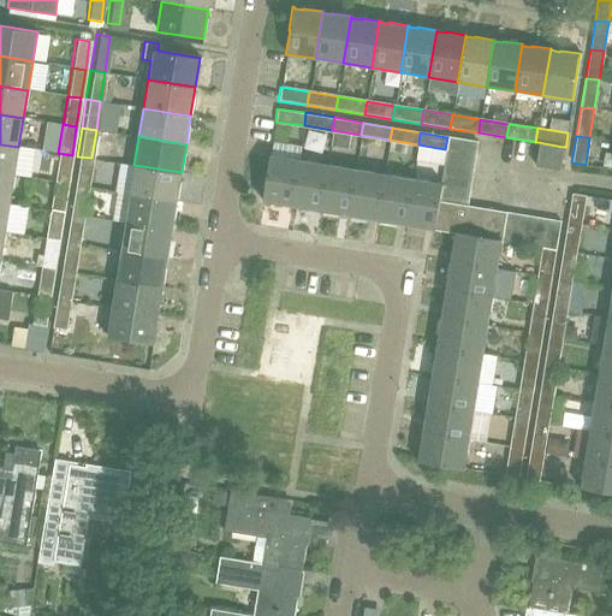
[(447,137),(445,149),(474,154),(476,142),(447,137)]
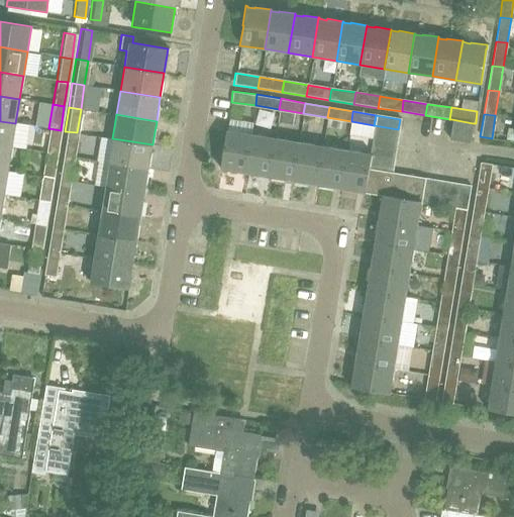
[(469,142),(473,123),(451,119),(448,139),(469,142)]
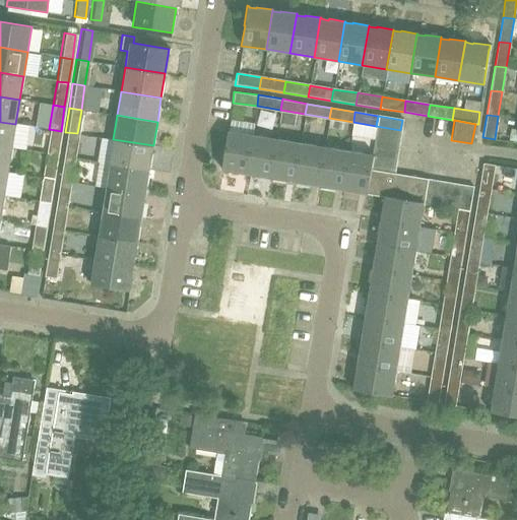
[(0,146),(12,148),(15,124),(0,122),(0,146)]
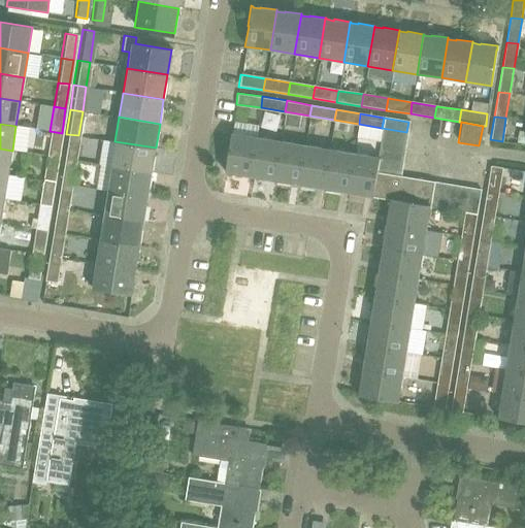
[(382,128),(380,139),(404,143),(406,132),(382,128)]
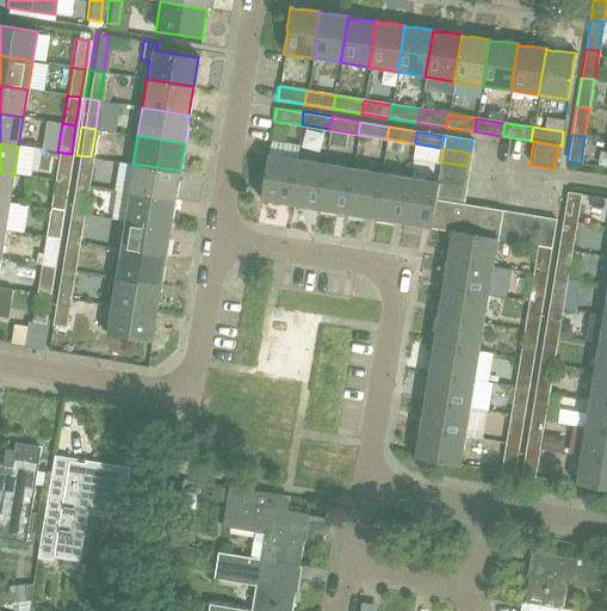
[(57,152),(54,180),(67,183),(72,154),(57,152)]
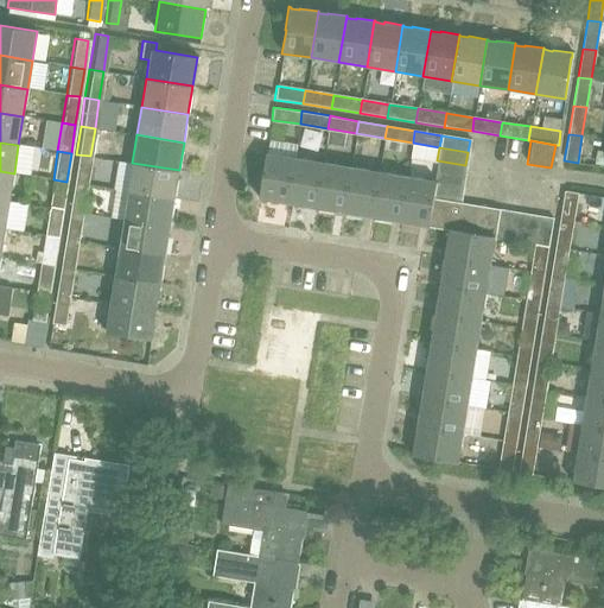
[(266,152),(258,200),(287,204),(294,157),(266,152)]
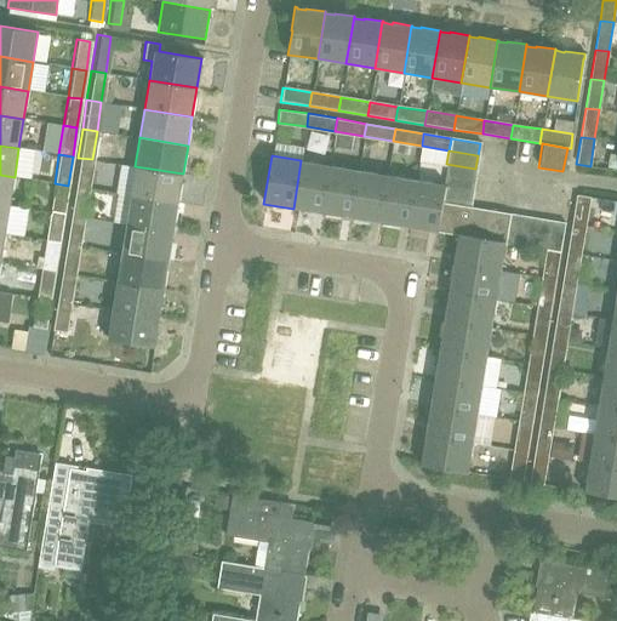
[(78,158),(74,186),(87,188),(92,159),(78,158)]
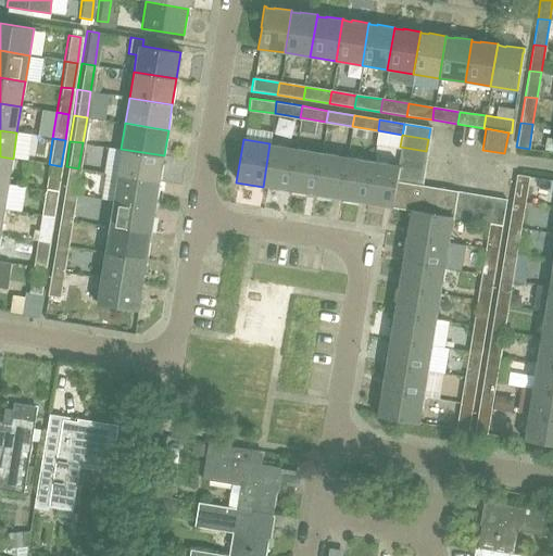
[(296,148),(269,143),(263,187),(289,191),(296,148)]
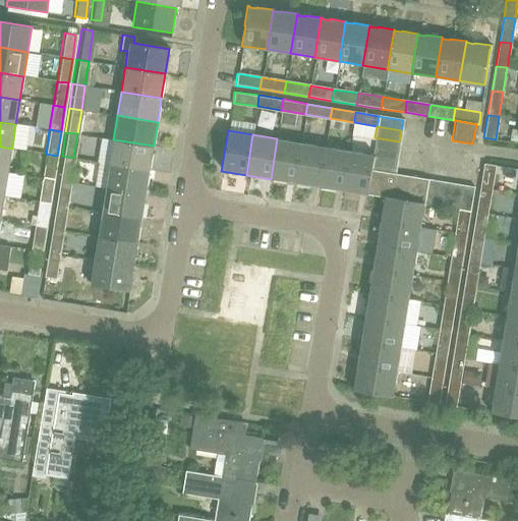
[(399,141),(375,137),(373,150),(398,154),(399,141)]
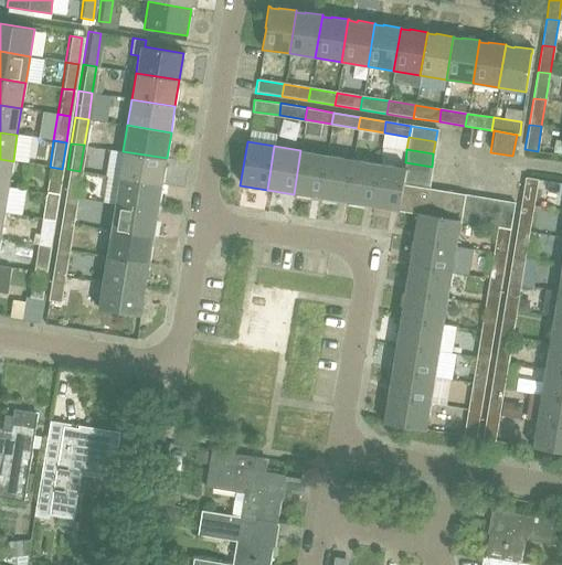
[(327,155),(300,150),(294,194),(319,199),(327,155)]
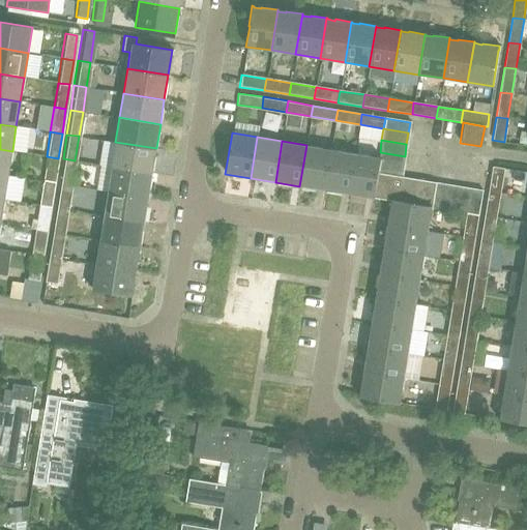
[(112,167),(152,173),(156,148),(115,142),(112,167)]
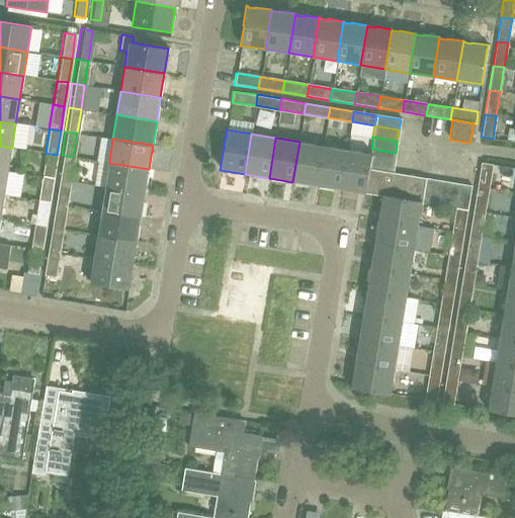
[(292,182),(317,186),(324,146),(299,142),(292,182)]
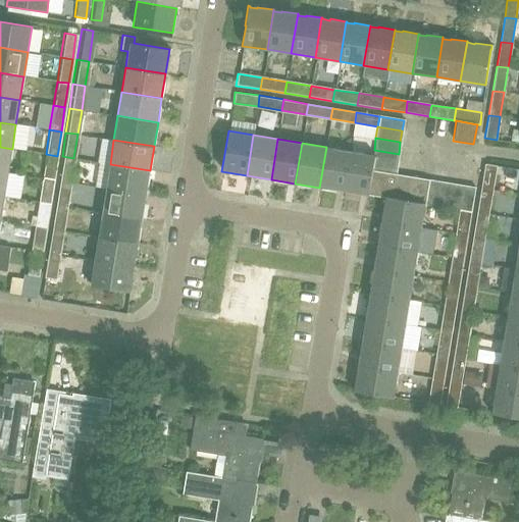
[(0,172),(8,173),(12,149),(0,147),(0,172)]
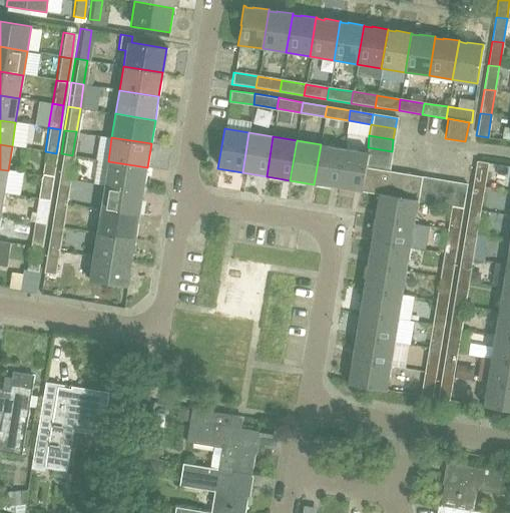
[(344,148),(321,144),(314,184),(338,188),(344,148)]
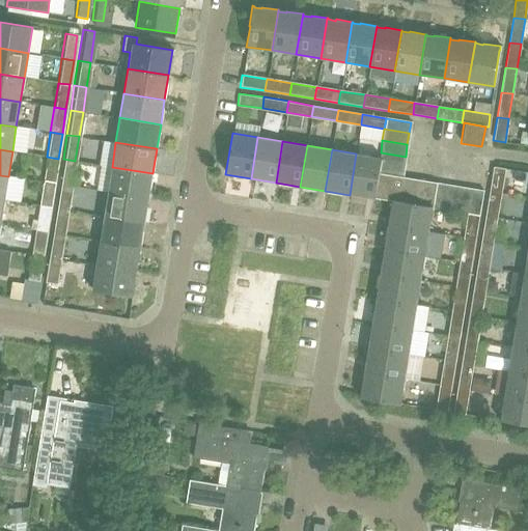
[(380,158),(379,164),(404,168),(406,157),(381,152),(380,158)]
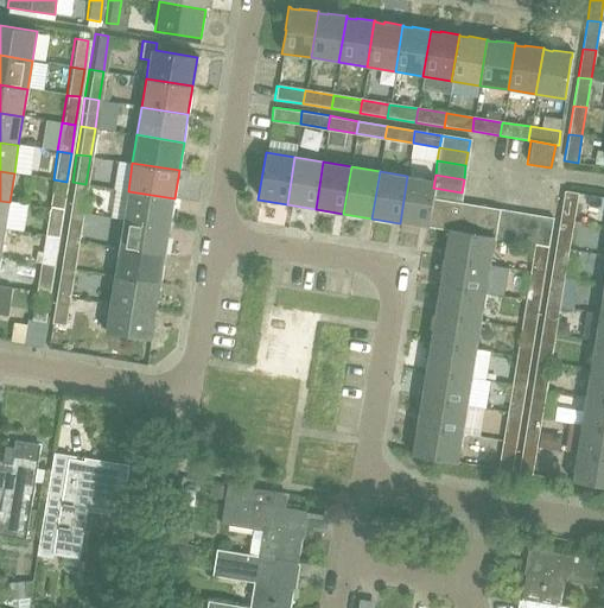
[(427,227),(432,198),(433,188),(434,181),(407,176),(400,223),(427,227)]
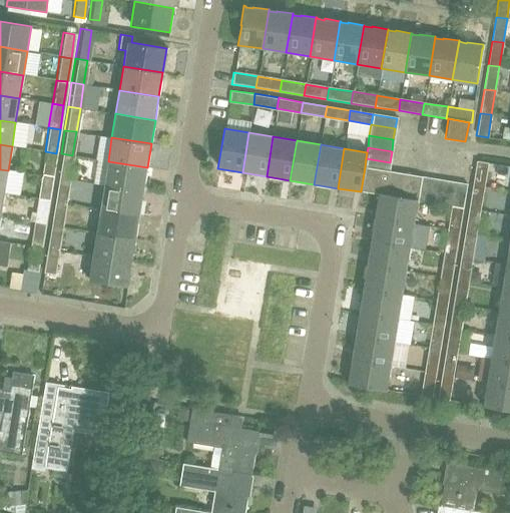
[(56,153),(45,151),(41,175),(52,177),(56,153)]
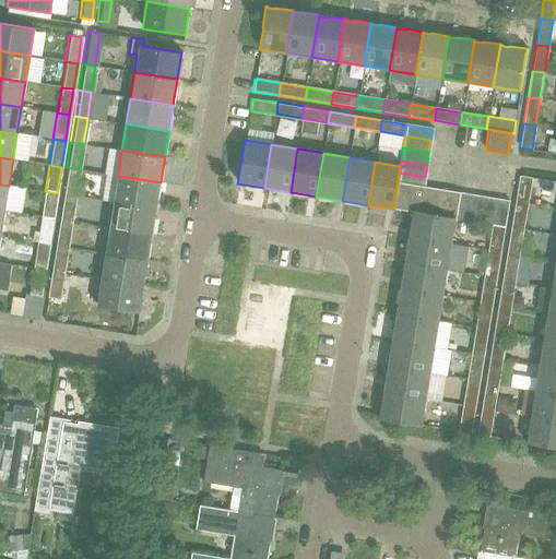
[(75,195),(79,169),(67,167),(62,193),(75,195)]
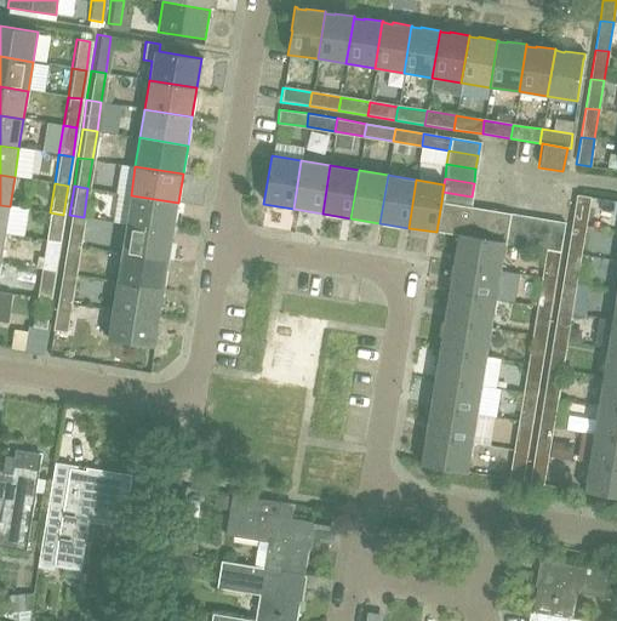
[(472,197),(443,192),(441,203),(469,208),(472,197)]
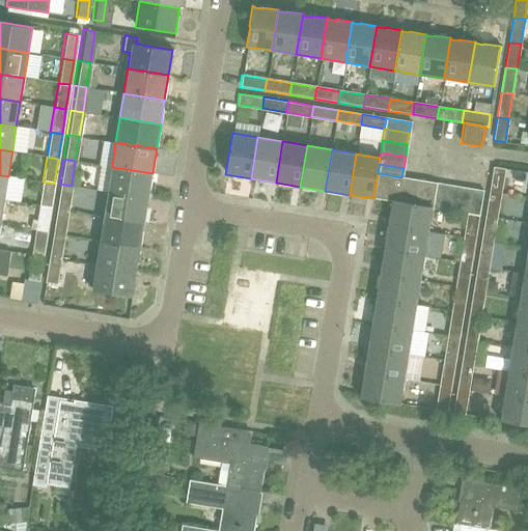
[(148,198),(153,173),(112,167),(108,192),(148,198)]
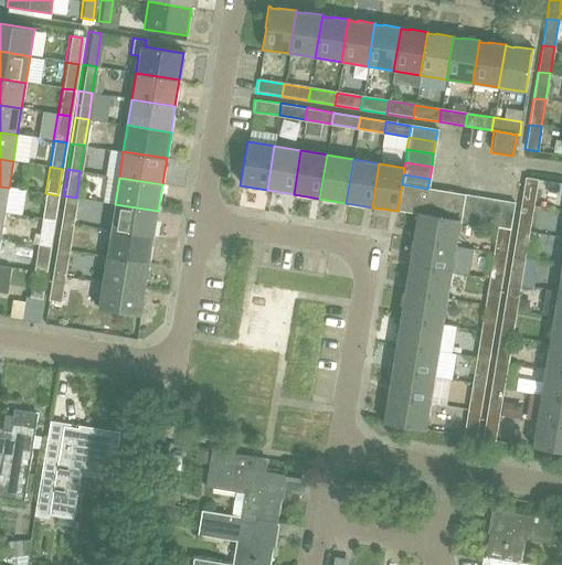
[(520,204),(533,205),(537,180),(525,178),(520,204)]
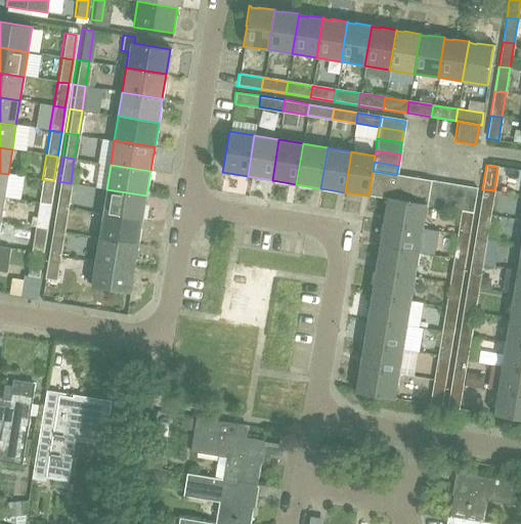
[(430,181),(396,175),(373,171),(368,195),(386,199),(382,223),(423,229),(427,206),(430,181)]
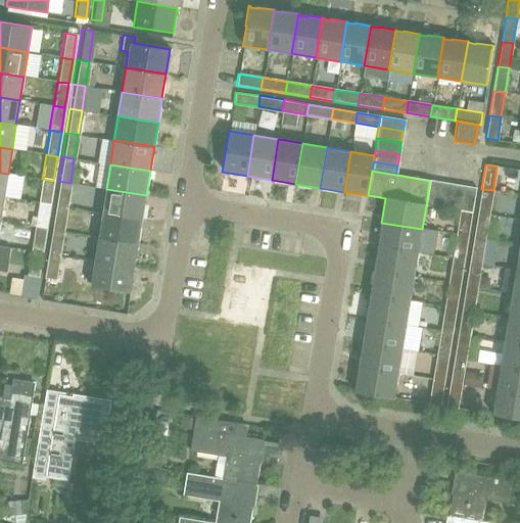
[(0,197),(4,198),(8,174),(0,173),(0,197)]
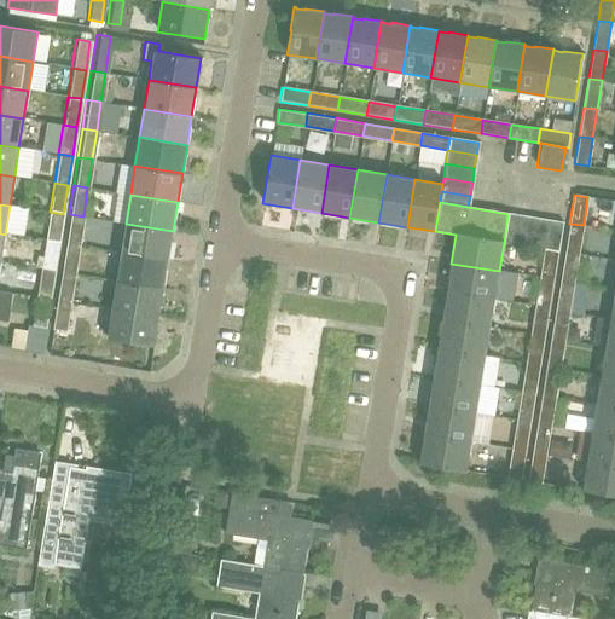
[(45,241),(59,242),(63,214),(50,212),(45,241)]
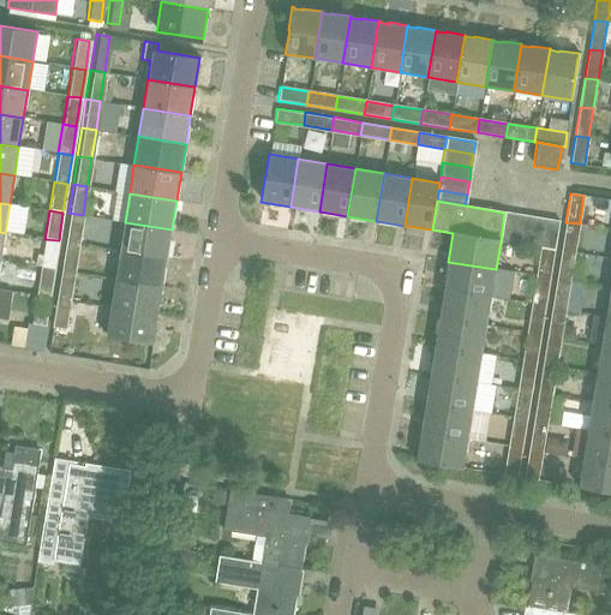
[(83,215),(69,213),(65,242),(78,244),(83,215)]
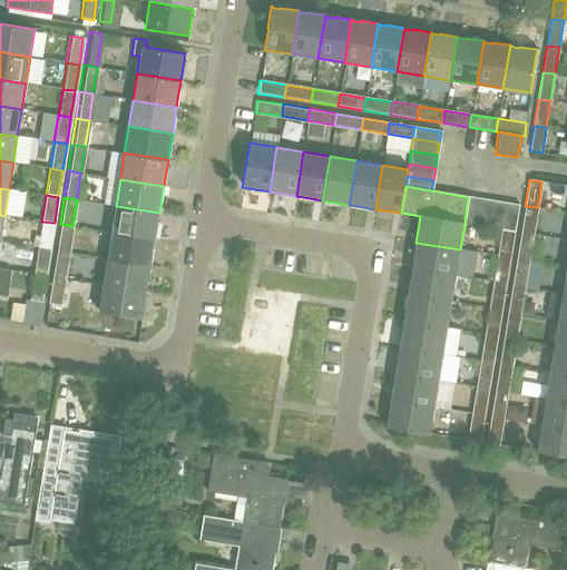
[(465,224),(477,226),(480,198),(468,197),(465,224)]
